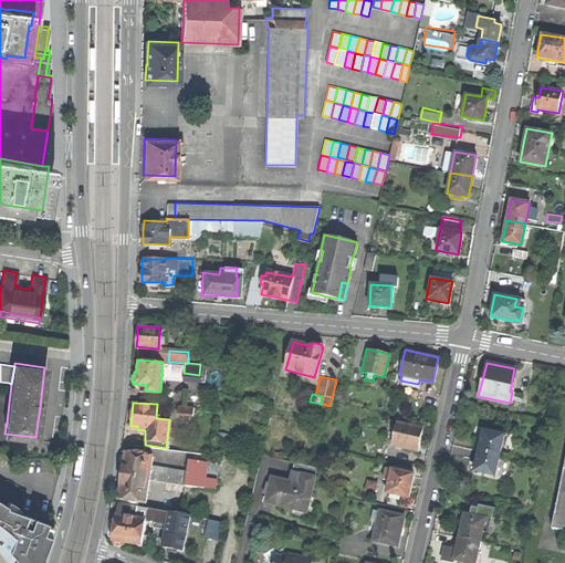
[(391,445),(416,450),(418,441),(421,427),(396,423),(391,445)]
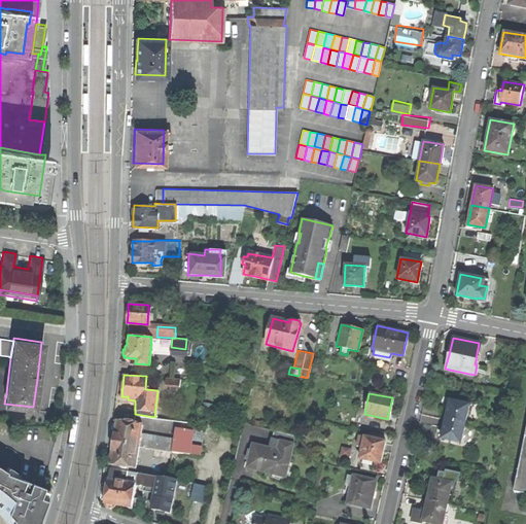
[(447,409),(445,418),(464,422),(468,404),(449,398),(447,409)]
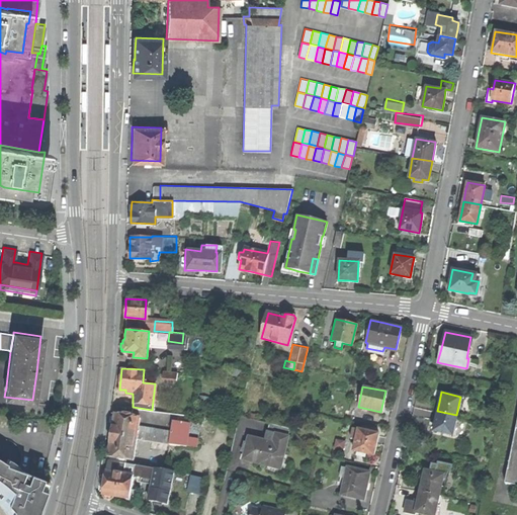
[(433,430),(451,435),(456,415),(437,411),(434,422),(433,430)]
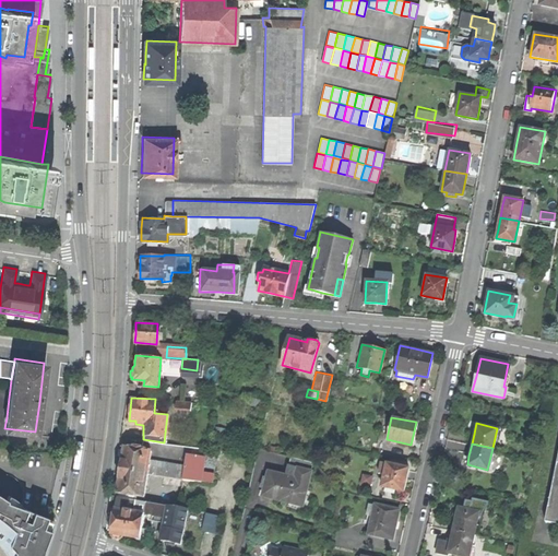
[(121,461),(120,468),(146,471),(151,448),(141,447),(141,446),(133,445),(133,446),(125,445),(121,461)]
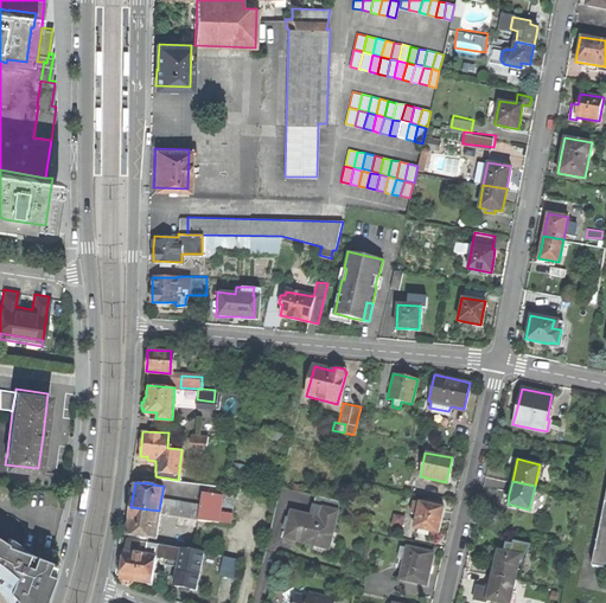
[(605,489),(591,564),(605,566),(605,489)]
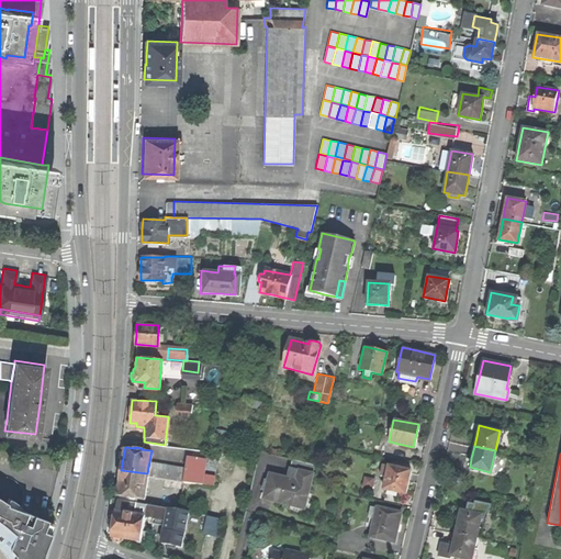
[(184,467),(182,479),(202,482),(202,481),(203,472),(205,457),(187,455),(184,467)]
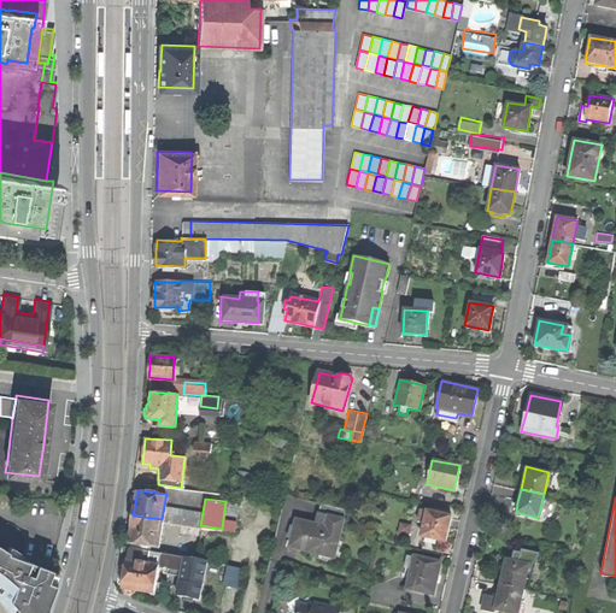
[(321,501),(318,511),(342,517),(345,507),(321,501)]
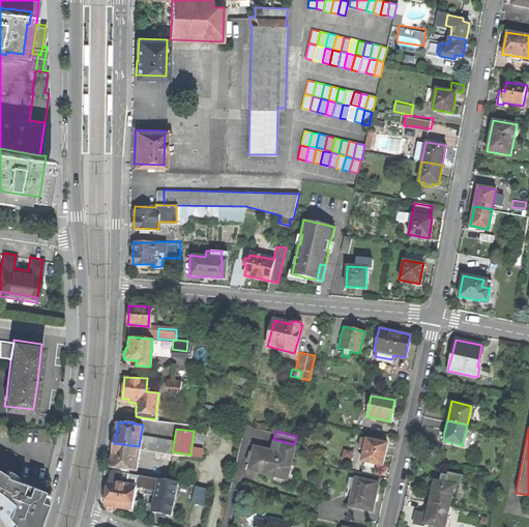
[(153,449),(172,451),(174,440),(144,435),(143,438),(142,447),(153,449)]
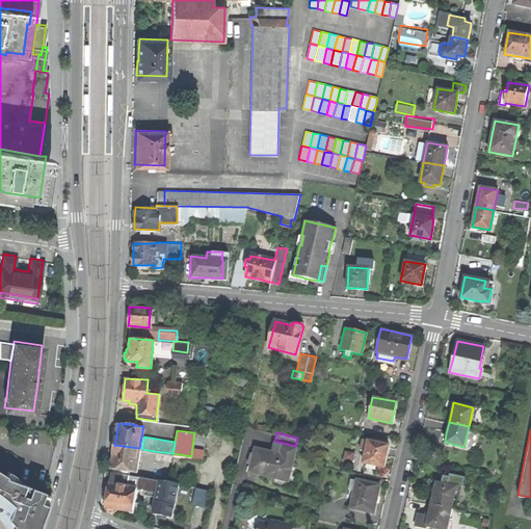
[(375,464),(383,465),(385,457),(388,444),(368,439),(367,441),(362,439),(360,449),(365,450),(363,460),(367,461),(366,465),(374,467),(375,464)]
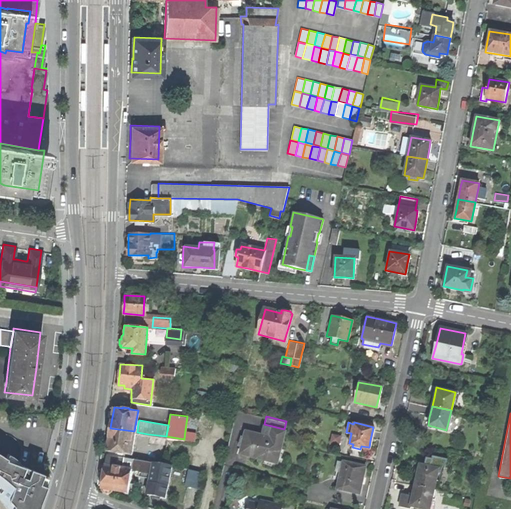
[(285,430),(284,429),(264,424),(262,433),(246,429),(242,443),(240,451),(264,458),(266,458),(267,453),(278,456),(285,430)]
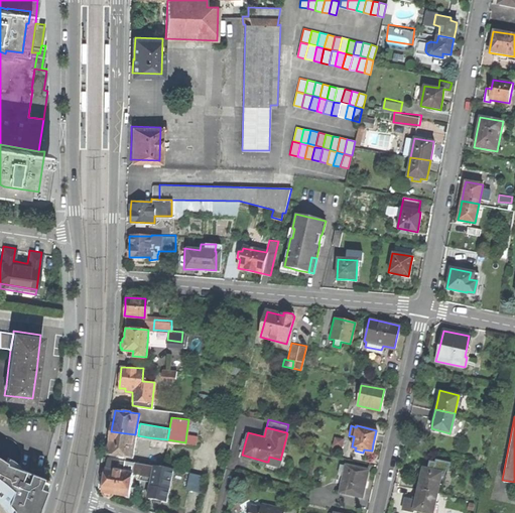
[(108,453),(108,457),(124,459),(125,455),(132,457),(135,434),(111,431),(110,443),(108,453)]
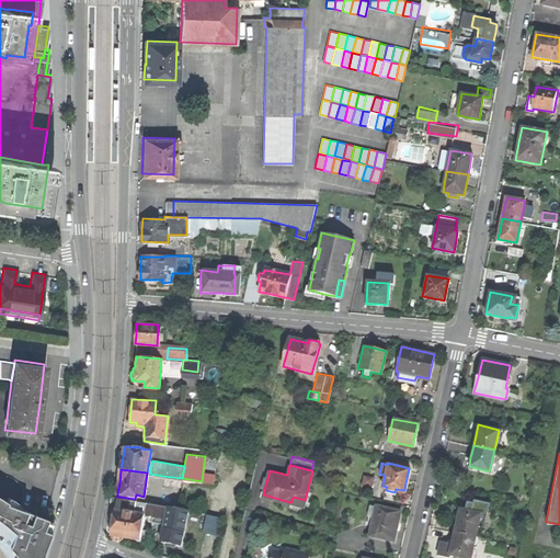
[(214,474),(203,471),(202,480),(213,482),(214,474)]
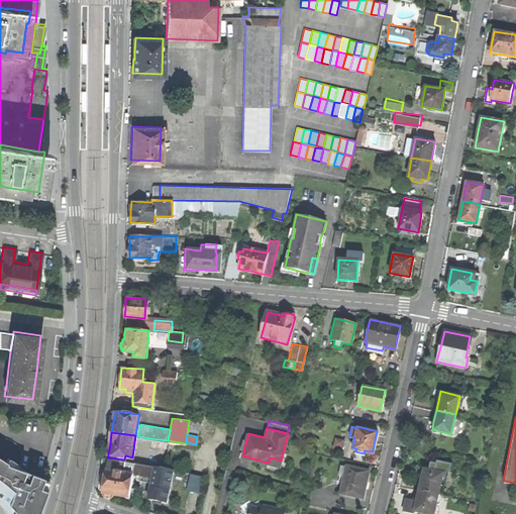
[(336,436),(335,444),(344,445),(345,436),(336,436)]
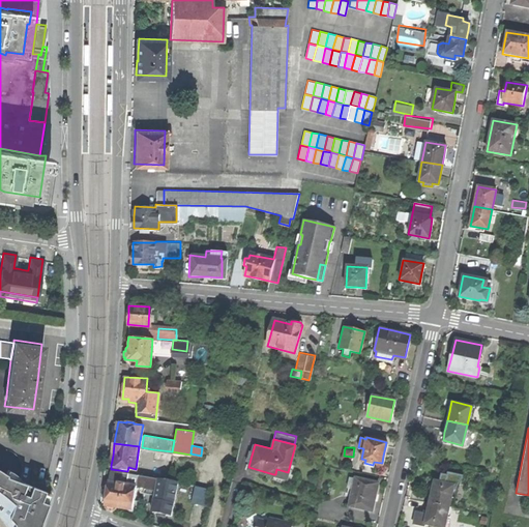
[(171,459),(172,451),(153,449),(152,456),(171,459)]
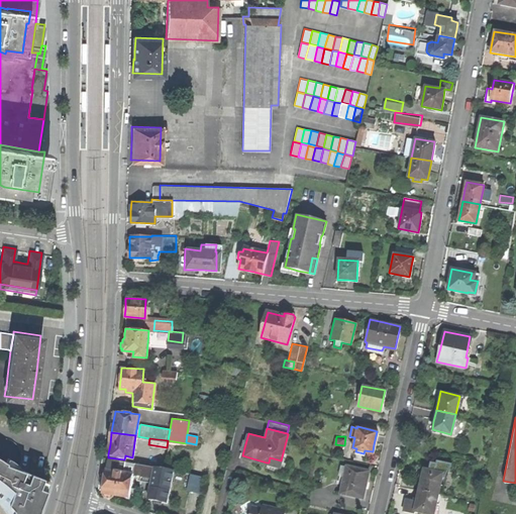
[(6,454),(5,458),(4,460),(19,467),(17,463),(12,457),(6,454)]
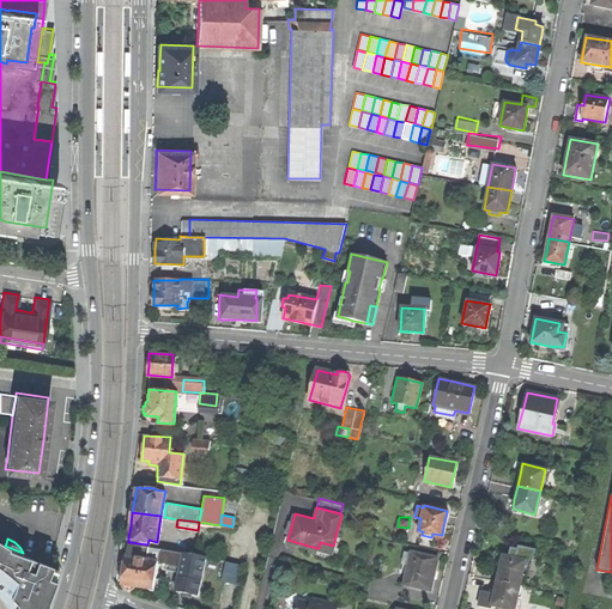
[(0,595),(10,606),(11,608),(41,608),(44,601),(53,577),(46,574),(48,565),(49,562),(23,553),(5,546),(6,543),(0,541),(0,595)]
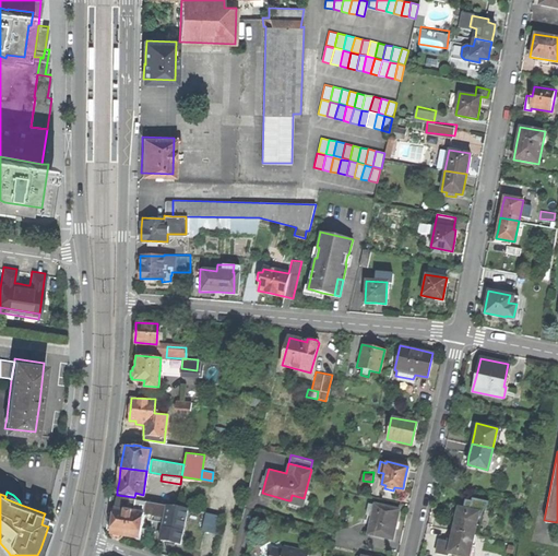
[(132,509),(134,497),(117,495),(115,507),(132,509)]
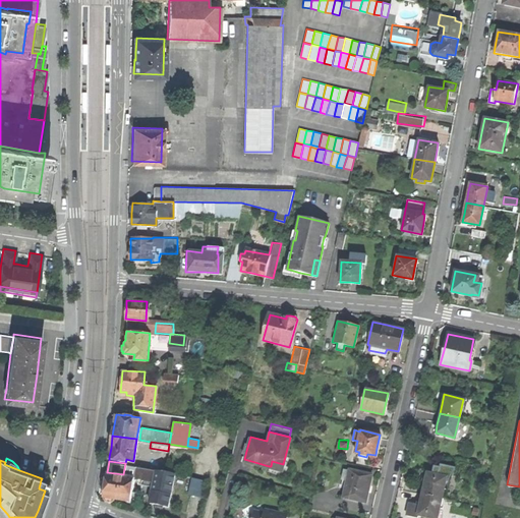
[(271,466),(269,466),(268,469),(285,474),(287,465),(283,464),(272,461),(271,466)]
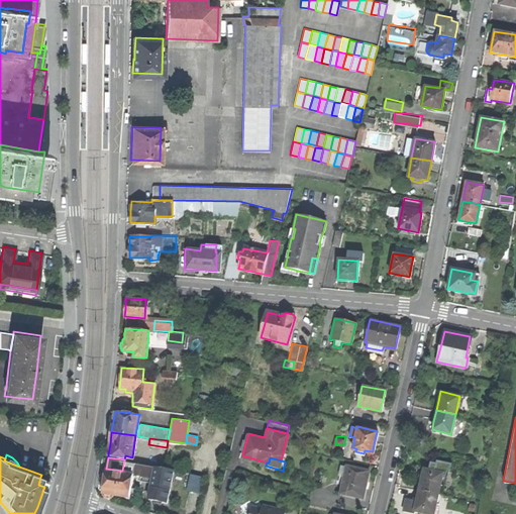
[(124,459),(122,471),(132,473),(134,461),(124,459)]
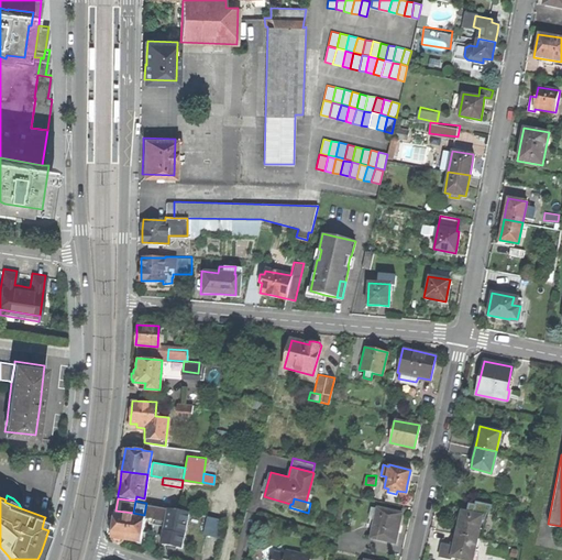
[(146,503),(144,515),(152,515),(152,518),(166,522),(168,507),(146,503)]
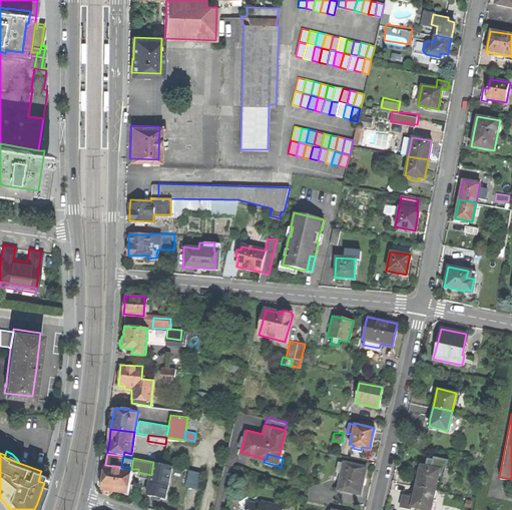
[(338,489),(359,493),(363,479),(366,466),(345,461),(344,463),(339,461),(337,471),(342,472),(338,489)]
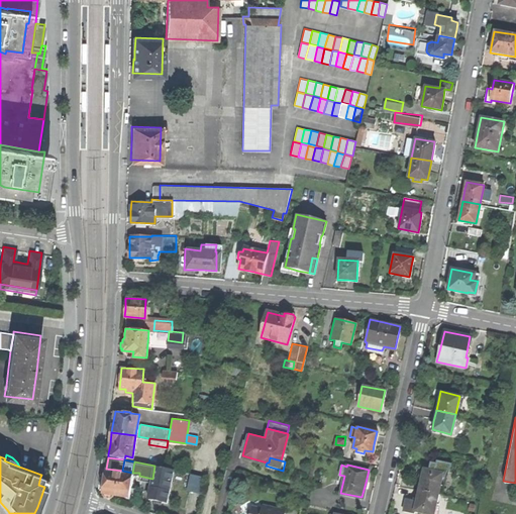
[(155,466),(152,479),(150,486),(148,497),(167,501),(174,469),(155,466)]
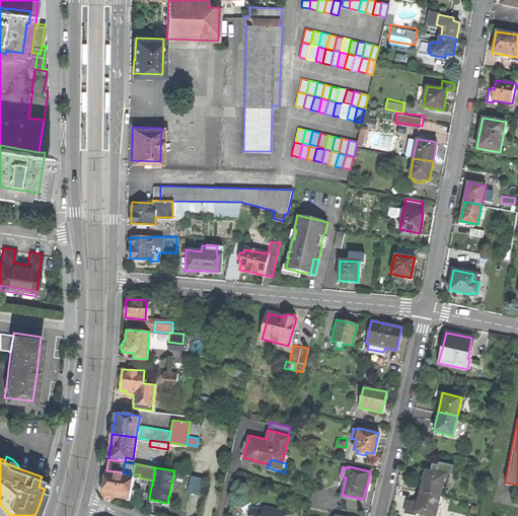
[(423,480),(420,491),(439,495),(444,473),(425,469),(423,480)]
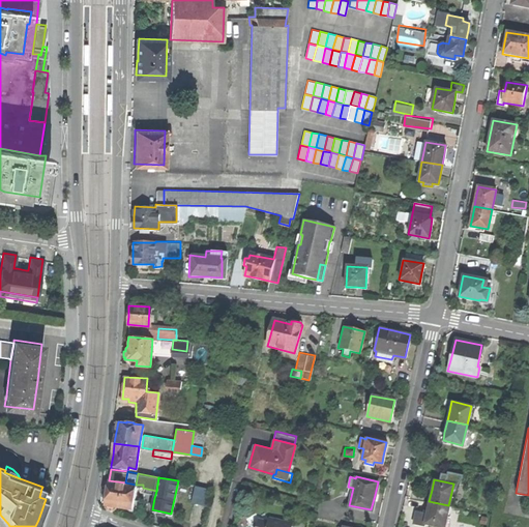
[(117,505),(133,508),(134,498),(136,485),(125,482),(109,480),(107,490),(105,503),(106,505),(107,507),(109,508),(112,508),(113,508),(115,507),(117,505)]
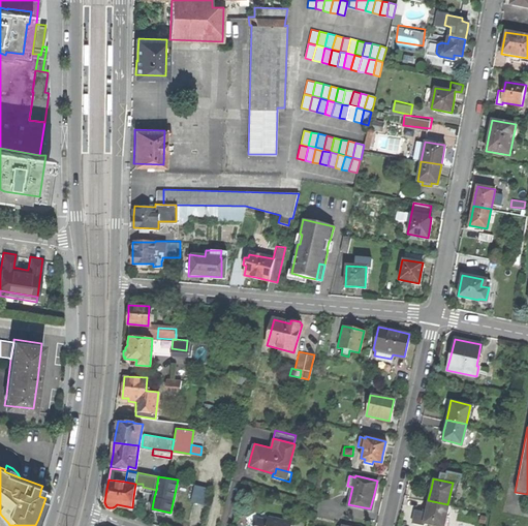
[(209,487),(194,484),(191,500),(206,503),(209,487)]
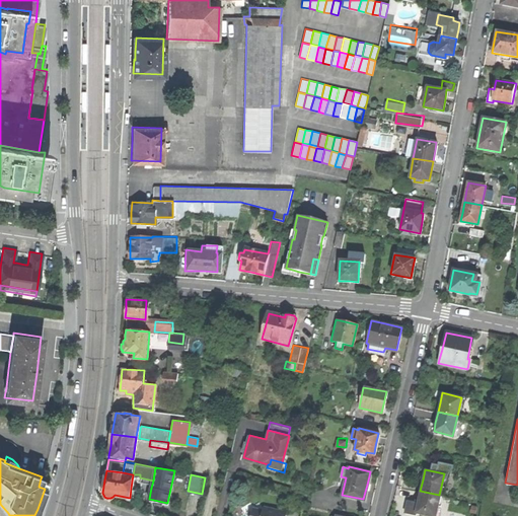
[(48,482),(41,478),(39,487),(45,489),(48,482)]
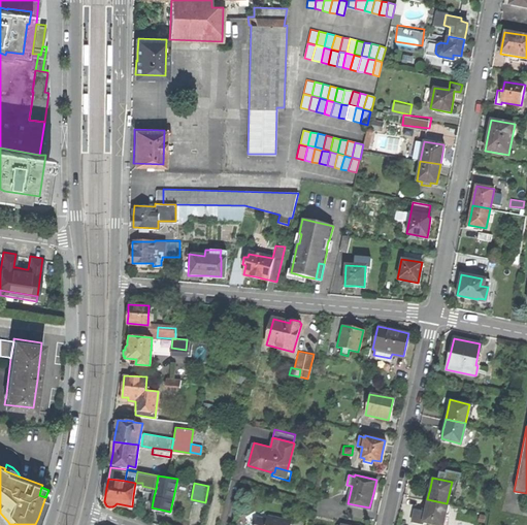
[(422,523),(423,521),(441,524),(447,503),(427,499),(425,511),(414,507),(413,514),(410,521),(422,523)]
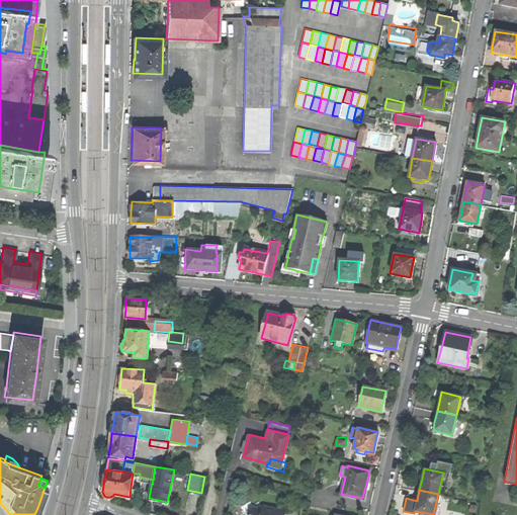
[(283,514),(284,510),(267,506),(263,508),(254,506),(251,514),(283,514)]
